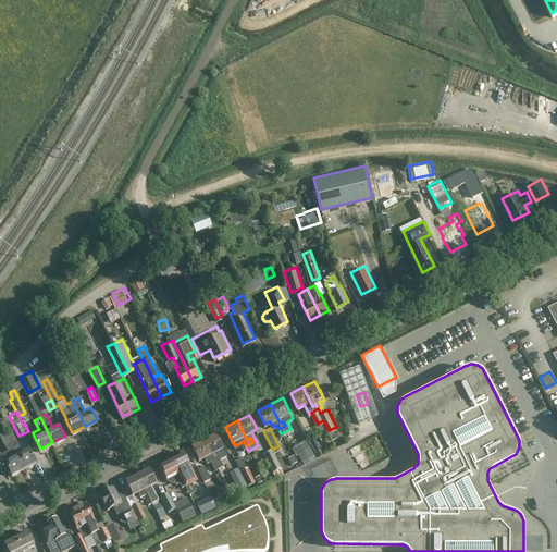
[(205,438),(219,466),(224,463),(220,456),(227,453),(223,445),(217,431),(205,438)]
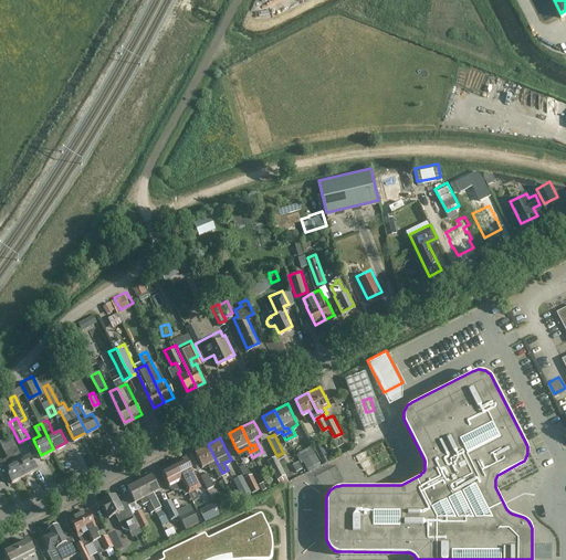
[(321,457),(328,454),(320,437),(313,442),(321,457)]
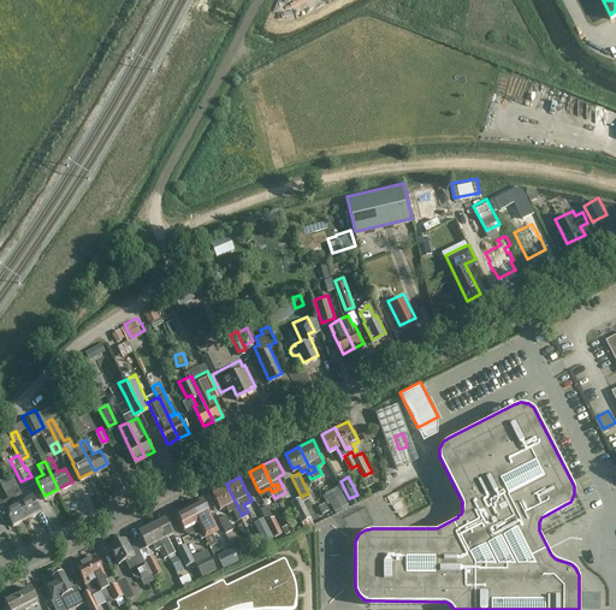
[(12,486),(27,515),(40,508),(33,493),(25,497),(18,483),(12,486)]
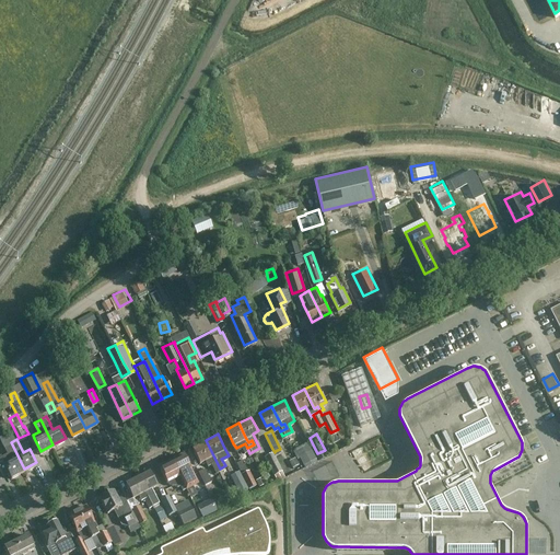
[(334,439),(325,443),(328,451),(337,447),(334,439)]
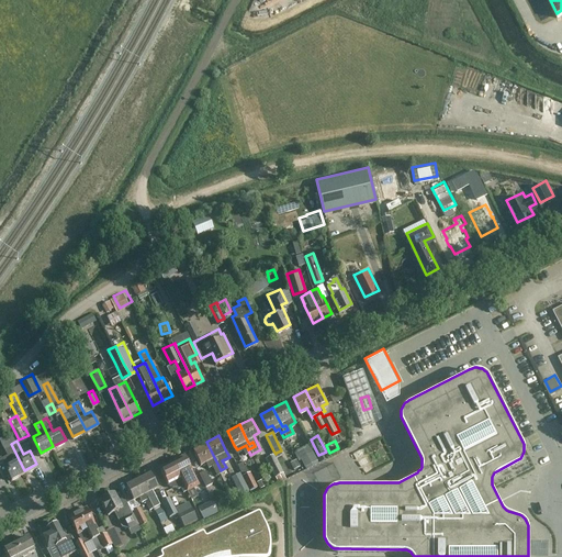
[(209,465),(213,463),(217,471),(221,470),(206,442),(193,448),(201,461),(206,459),(209,465)]
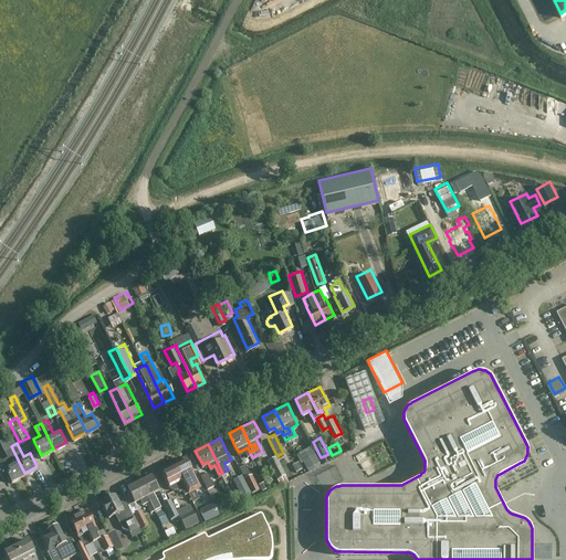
[(0,471),(3,476),(9,473),(11,479),(24,473),(11,446),(6,450),(8,454),(0,457),(0,471)]
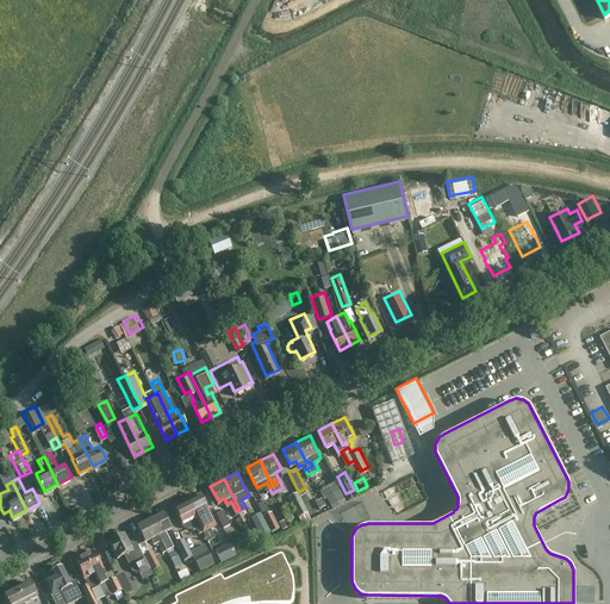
[(330,502),(344,494),(337,481),(323,490),(330,502)]
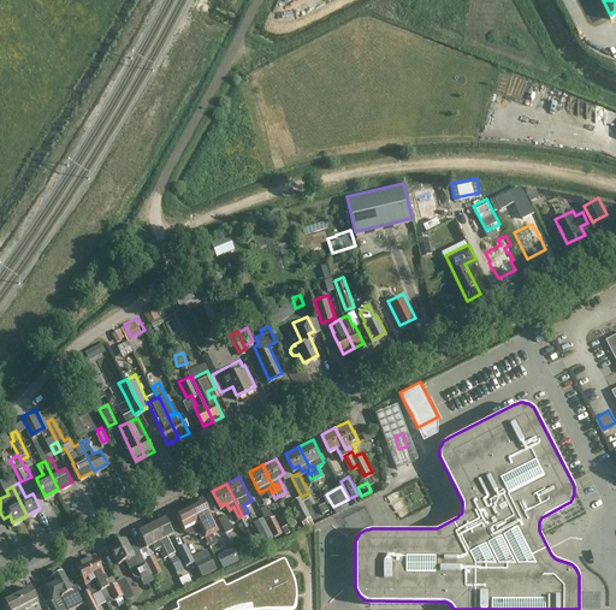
[(302,497),(300,493),(291,498),(304,525),(314,520),(302,496),(302,497)]
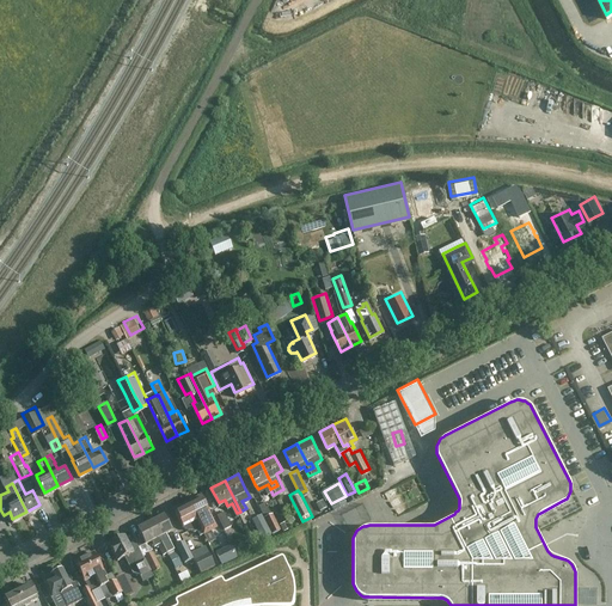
[(200,532),(210,526),(216,524),(208,508),(209,507),(201,493),(199,491),(195,494),(195,496),(188,500),(199,520),(202,518),(204,522),(197,526),(197,527),(200,532)]
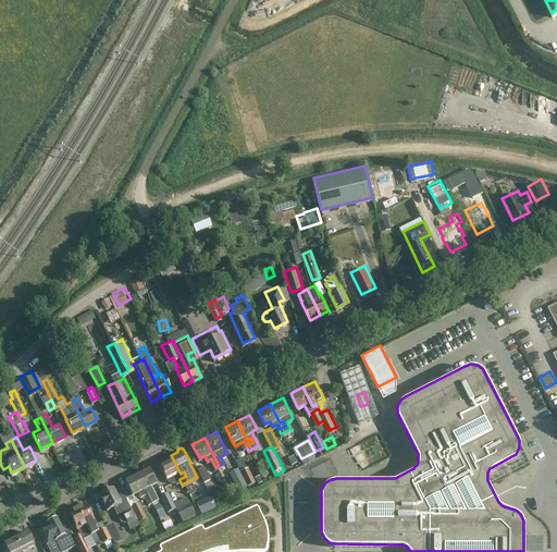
[(166,475),(166,476),(169,478),(172,479),(174,479),(175,479),(176,481),(180,480),(180,479),(186,476),(184,471),(181,474),(171,455),(165,457),(163,456),(160,458),(160,461),(159,461),(165,475),(166,475)]
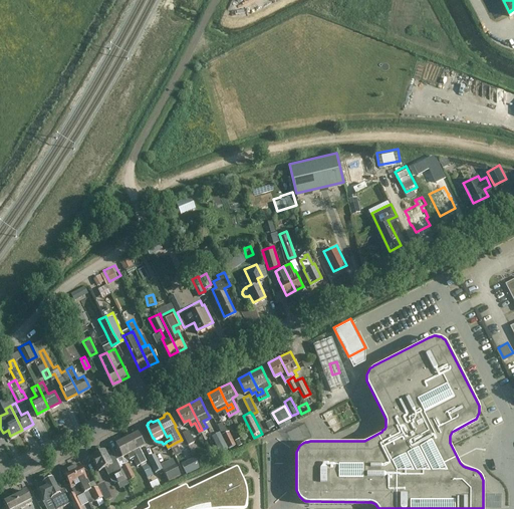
[(188,426),(182,429),(188,441),(194,438),(188,426)]
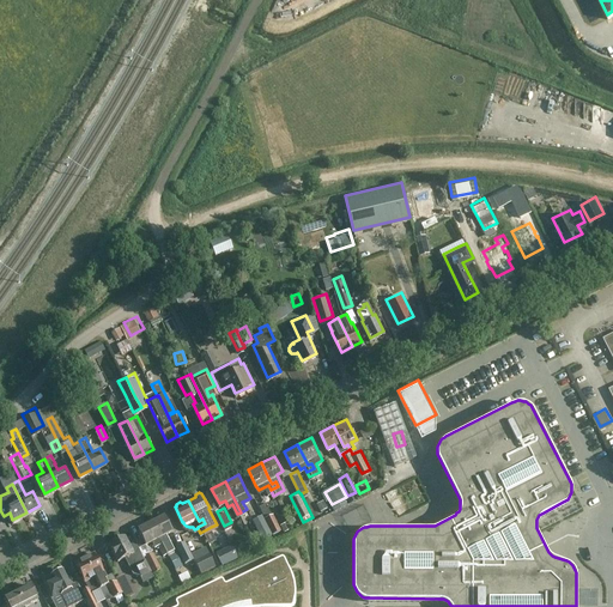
[(262,535),(272,530),(265,514),(262,510),(252,516),(262,535)]
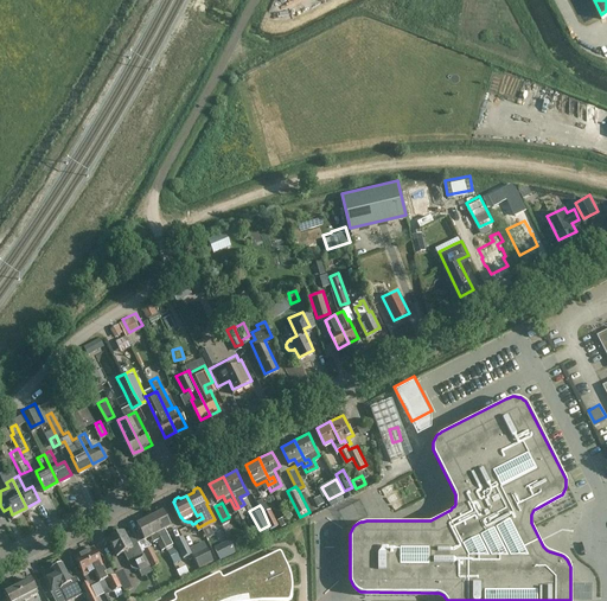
[(269,505),(268,506),(262,509),(269,525),(273,530),(280,526),(269,505)]
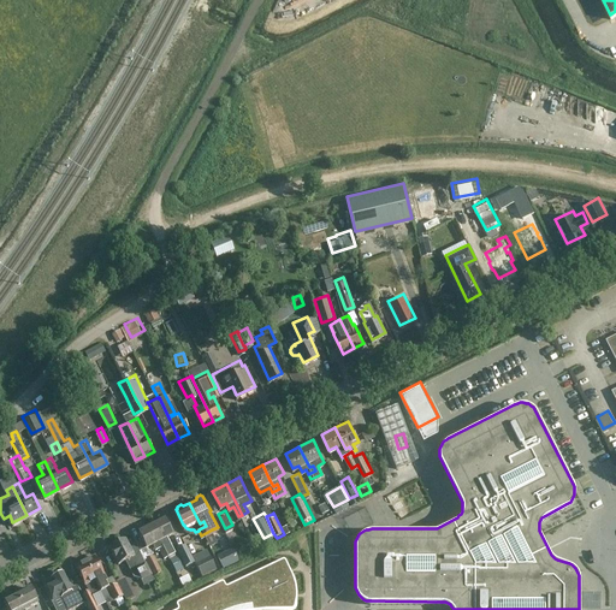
[(166,514),(153,521),(169,552),(176,549),(167,532),(173,529),(166,514)]
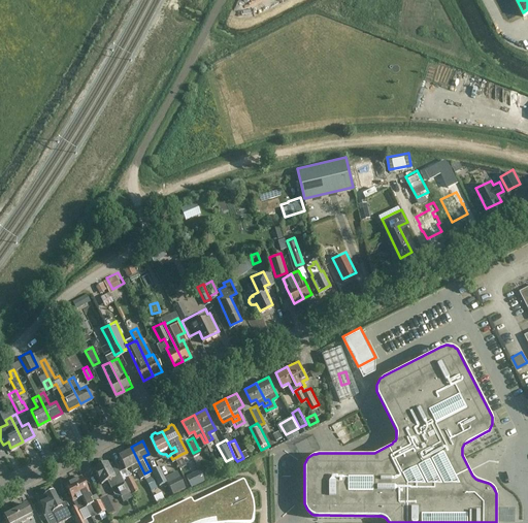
[(144,474),(131,447),(119,453),(126,465),(131,463),(134,468),(136,466),(141,476),(144,474)]
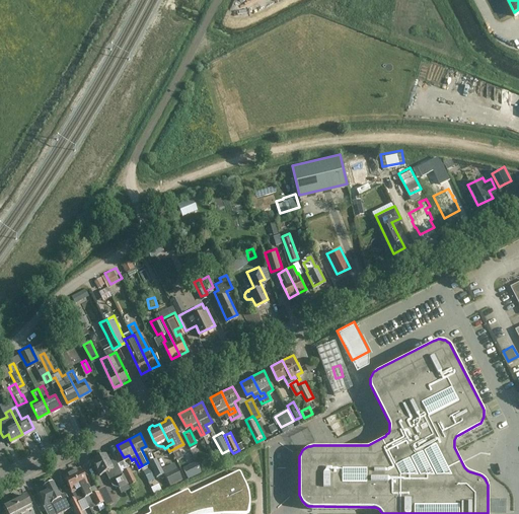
[(108,457),(105,451),(100,454),(98,453),(95,454),(94,457),(92,457),(99,471),(105,468),(113,483),(119,484),(127,481),(117,459),(116,458),(115,458),(115,457),(114,457),(113,457),(112,457),(110,457),(109,457),(108,457)]
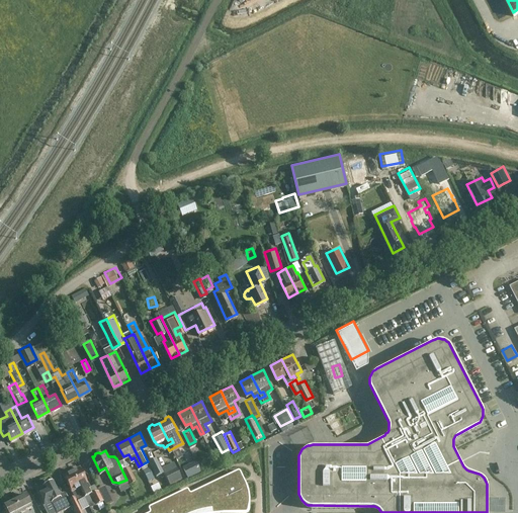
[(156,454),(149,458),(156,474),(163,469),(156,454)]
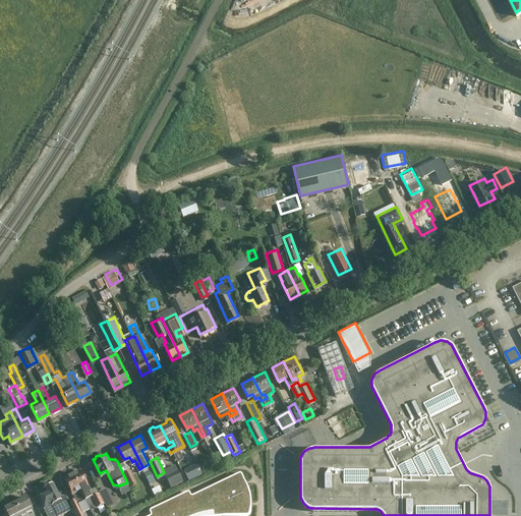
[(187,478),(201,470),(197,461),(188,465),(189,468),(183,471),(187,478)]
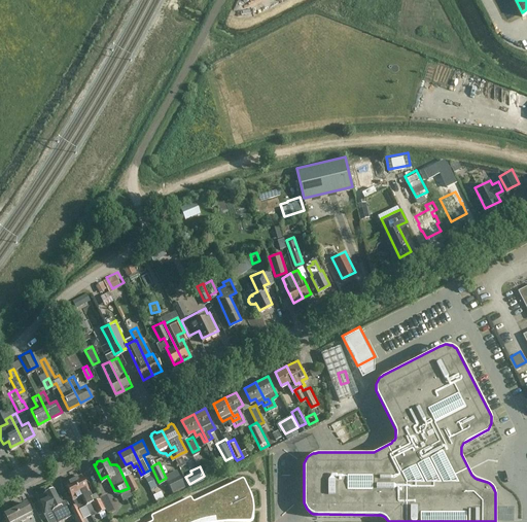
[(96,489),(92,492),(81,472),(79,473),(73,476),(85,502),(92,514),(106,506),(99,494),(96,489)]
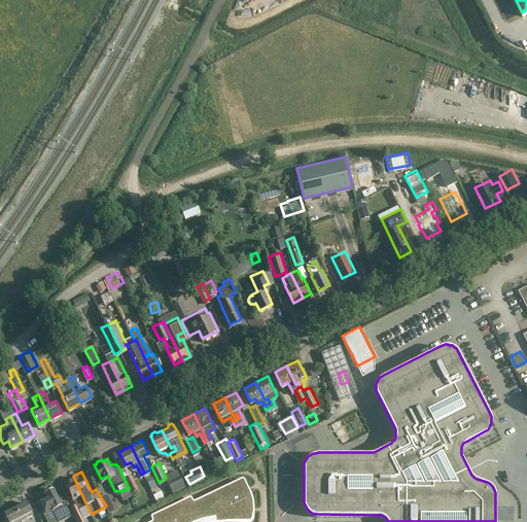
[(131,472),(124,476),(131,489),(138,486),(131,472)]
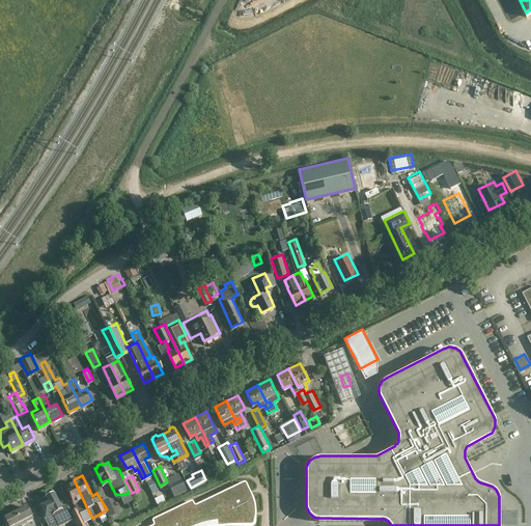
[(188,490),(180,475),(168,481),(175,496),(188,490)]
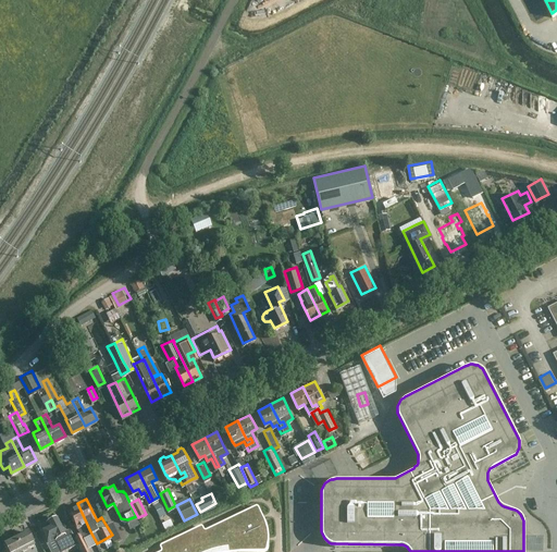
[(90,531),(77,503),(70,506),(71,507),(69,508),(79,530),(73,534),(83,551),(87,551),(91,550),(83,535),(90,531)]
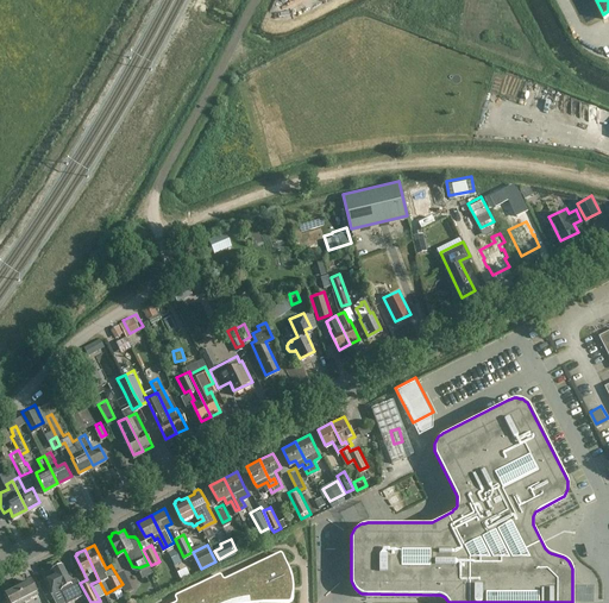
[(175,595),(176,597),(175,598),(175,600),(165,602),(221,602),(228,601),(230,600),(236,598),(239,597),(243,597),(249,596),(249,598),(250,598),(250,600),(251,600),(263,598),(287,598),(289,598),(290,597),(290,596),(292,595),(293,586),(293,579),(292,576),(292,573),(288,564),(282,551),(282,550),(281,550),(280,550),(278,550),(225,576),(224,576),(223,575),(221,572),(220,571),(219,571),(218,571),(176,591),(175,592),(175,594),(175,595)]
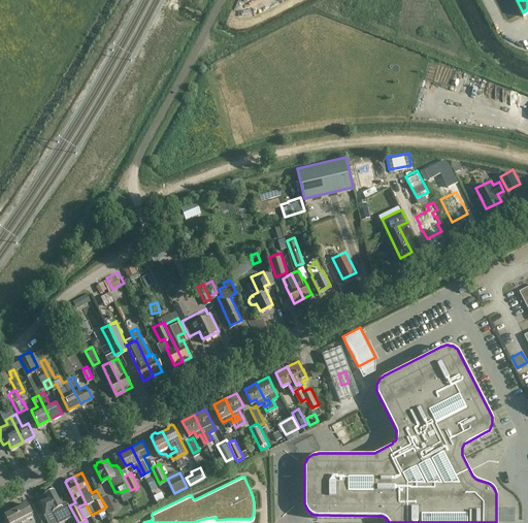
[(68,504),(60,509),(58,505),(62,503),(54,488),(51,489),(48,489),(46,490),(45,492),(44,492),(46,496),(39,499),(44,511),(52,508),(58,520),(66,516),(69,521),(75,518),(68,504)]
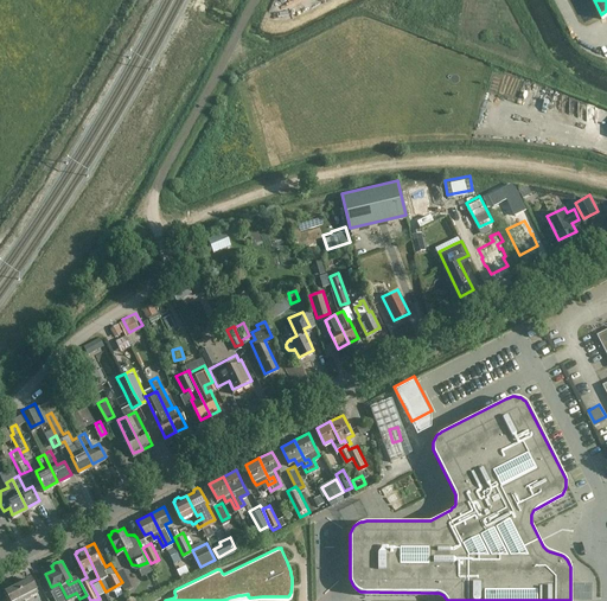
[(114,569),(122,582),(125,588),(133,583),(123,564),(114,569)]
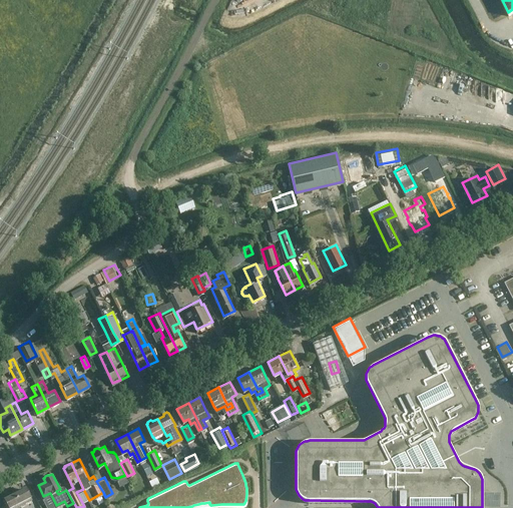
[(25,486),(14,492),(21,504),(32,498),(25,486)]
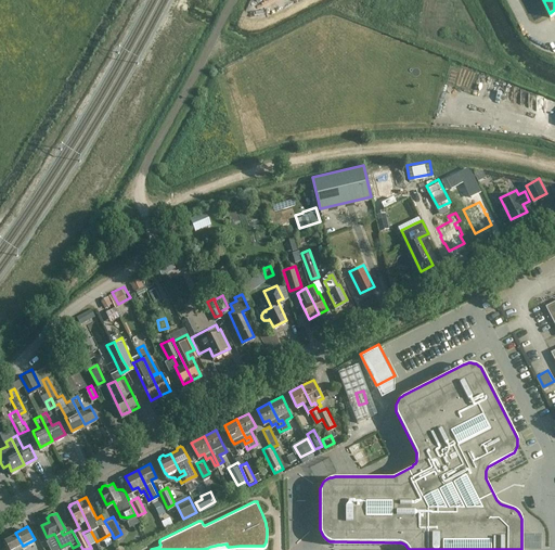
[(24,549),(22,546),(23,546),(15,533),(3,538),(9,549),(28,549),(27,549),(24,549)]
